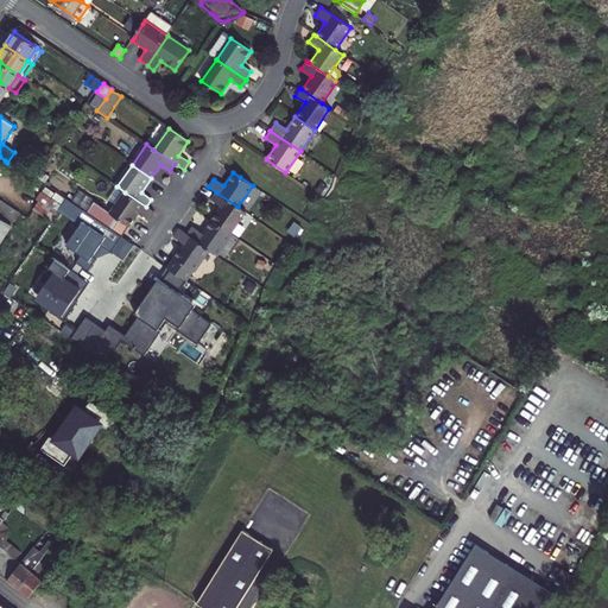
[(310,177),(306,183),(316,188),(320,182),(310,177)]
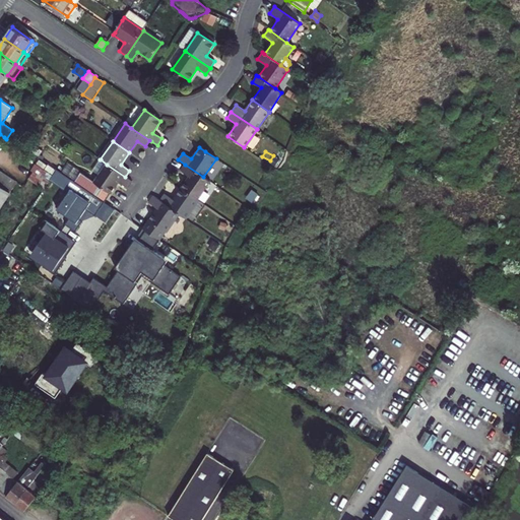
[(101,159),(88,178),(94,182),(107,165),(101,159)]
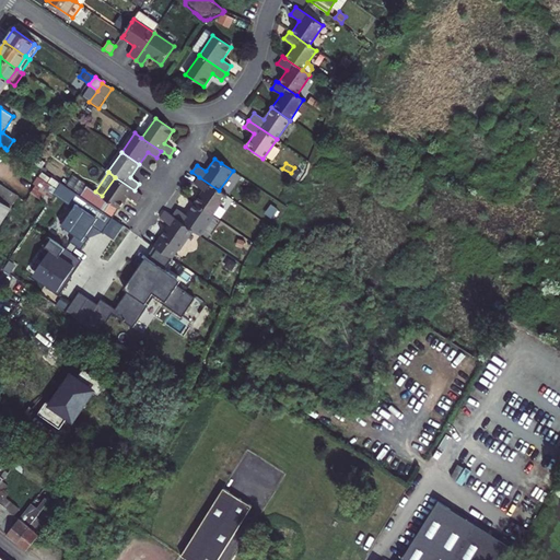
[(51,197),(57,189),(37,177),(32,184),(35,186),(31,193),(47,203),(51,197)]
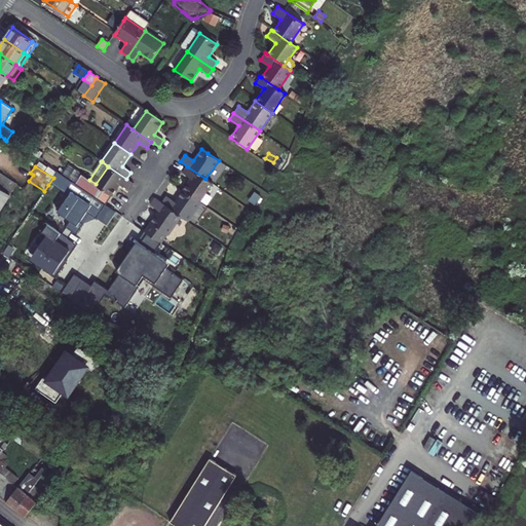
[(126,179),(108,166),(96,184),(89,180),(81,175),(80,176),(75,184),(106,205),(120,185),(129,191),(134,184),(128,180),(126,179)]
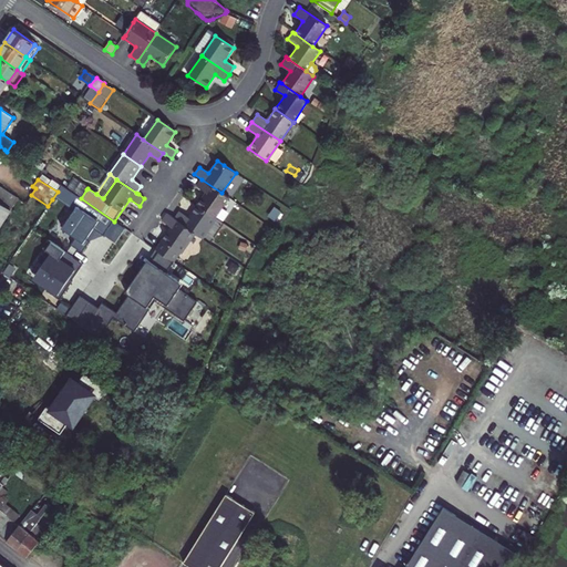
[(197,205),(215,217),(229,198),(222,193),(202,179),(196,186),(205,193),(197,205)]
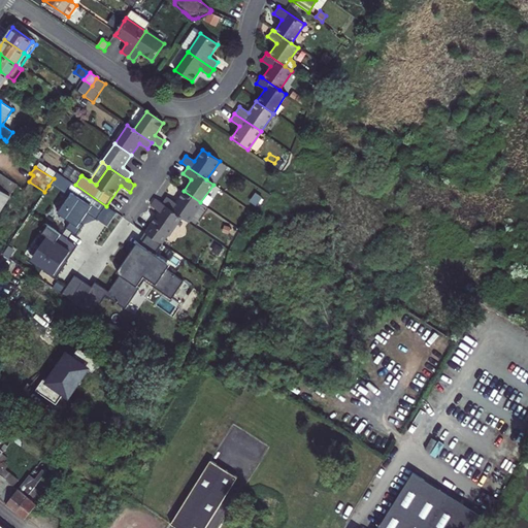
[(67,179),(70,182),(72,183),(75,185),(80,176),(72,171),(67,179)]
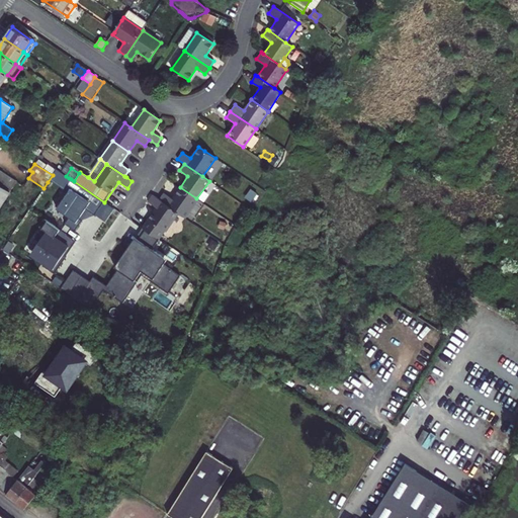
[(0,185),(10,192),(16,182),(0,170),(0,185)]
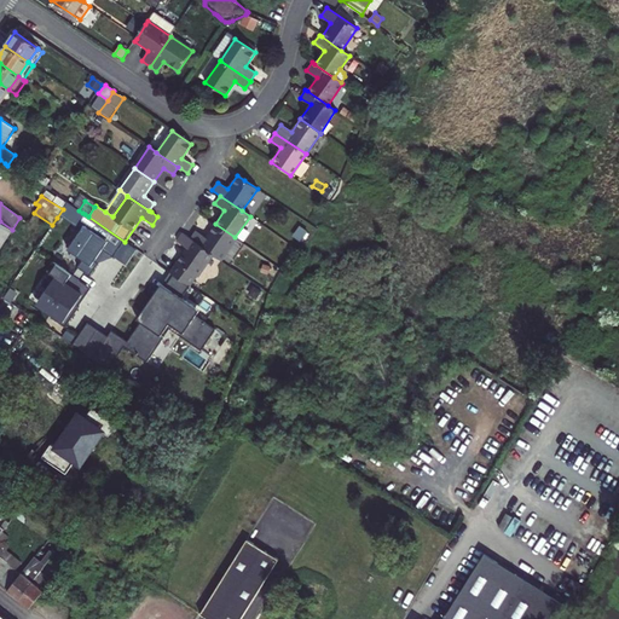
[(113,256),(123,242),(88,217),(85,214),(79,223),(84,226),(67,249),(82,260),(77,267),(90,276),(98,264),(94,261),(103,249),(113,256)]
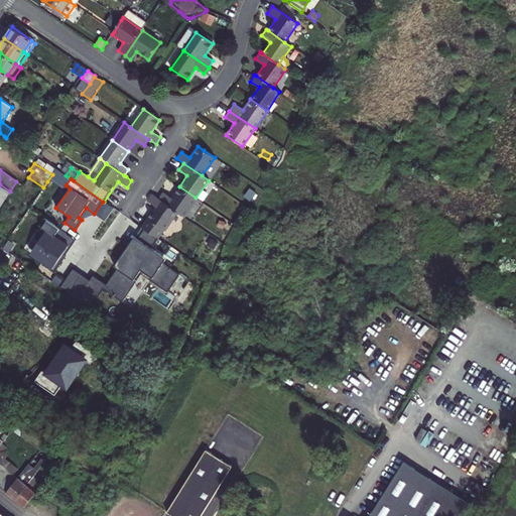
[(16,198),(23,185),(16,181),(10,191),(9,192),(16,198)]
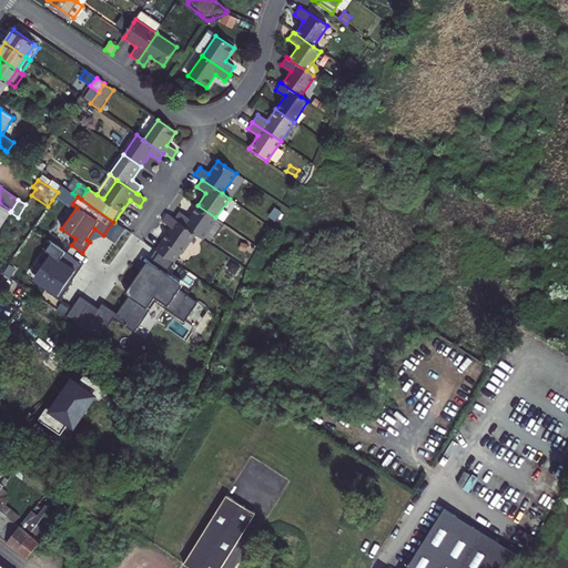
[(60,219),(66,209),(52,200),(48,206),(46,210),(60,219)]
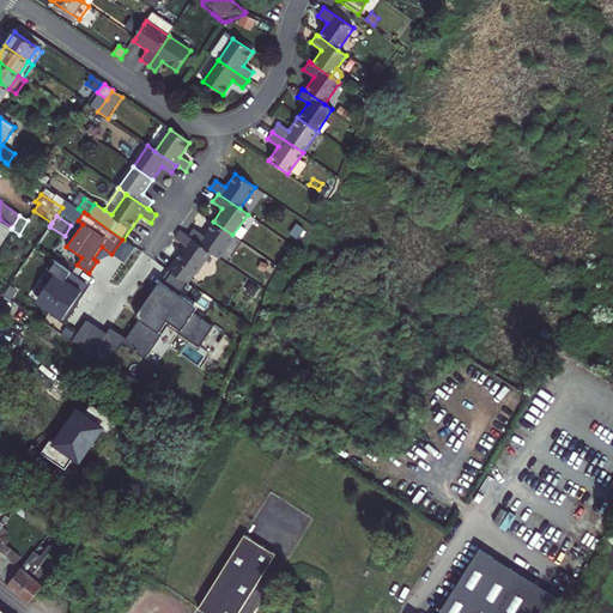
[(0,246),(11,229),(12,228),(0,219),(0,246)]
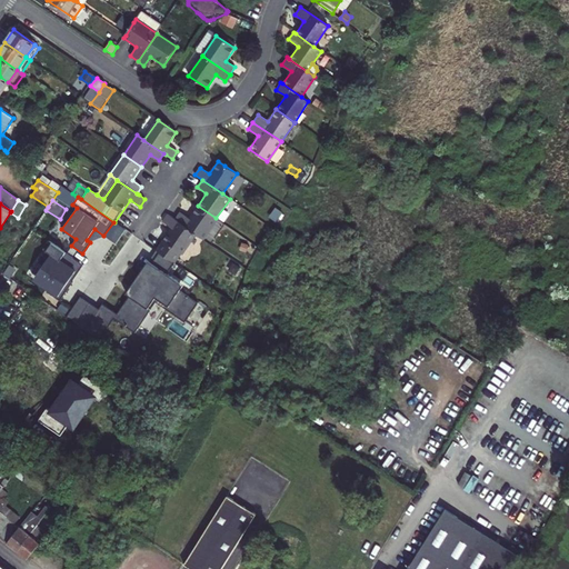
[(195,233),(202,238),(216,218),(198,206),(189,218),(180,211),(175,219),(195,233)]
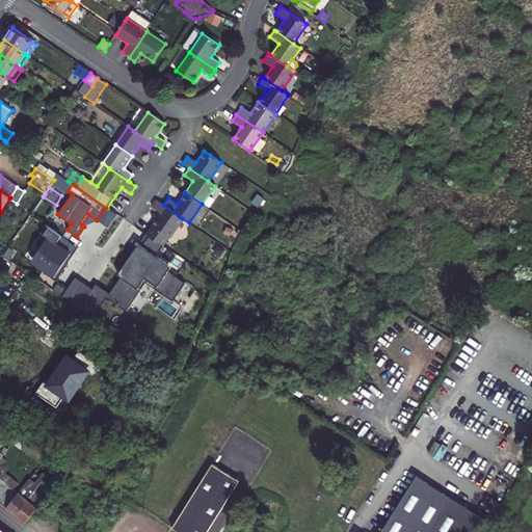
[(145,235),(163,246),(182,218),(163,205),(157,201),(152,208),(160,213),(145,235)]
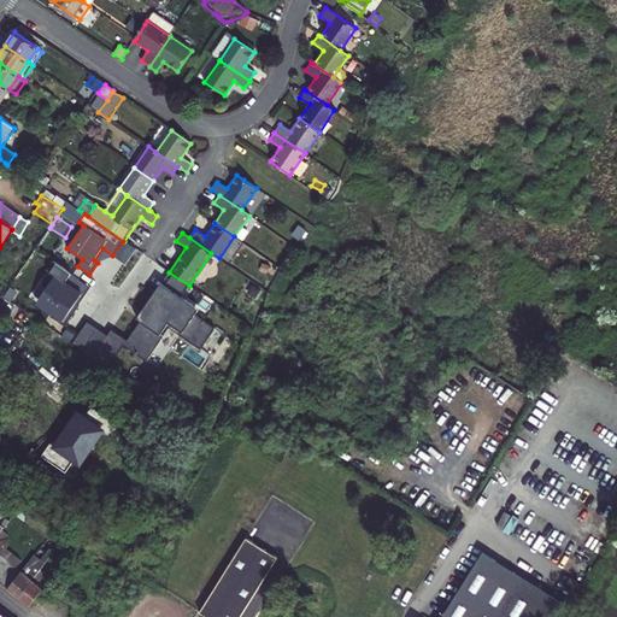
[(78,280),(52,262),(46,270),(52,274),(43,287),(46,288),(36,303),(52,313),(51,316),(65,325),(78,306),(75,304),(82,294),(74,288),(78,280)]
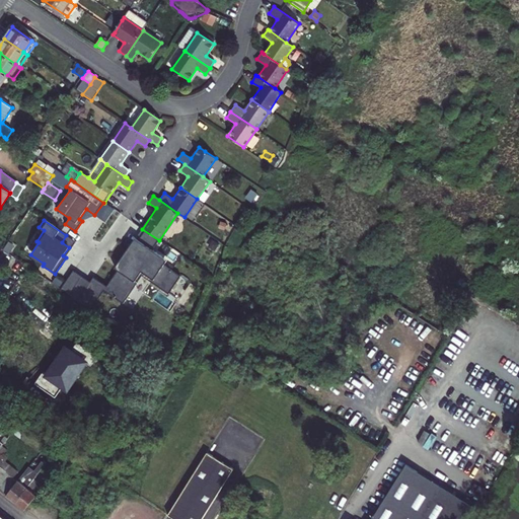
[(63,255),(66,257),(76,241),(66,235),(62,242),(69,247),(63,255)]
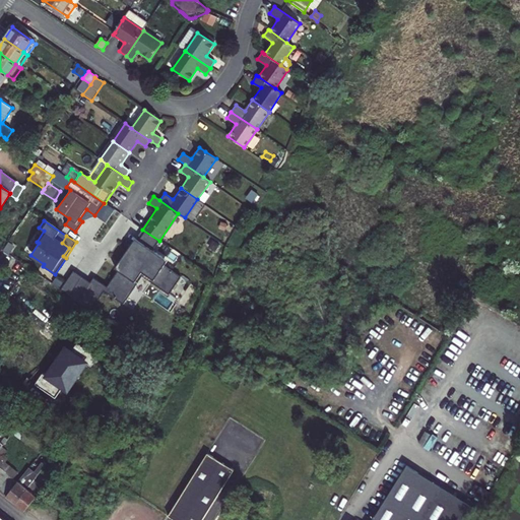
[(168,261),(139,241),(136,239),(115,268),(118,271),(107,286),(93,277),(90,282),(73,271),(61,290),(81,304),(87,296),(98,303),(105,291),(124,305),(138,284),(136,282),(140,275),(142,272),(163,286),(173,271),(165,266),(168,261)]
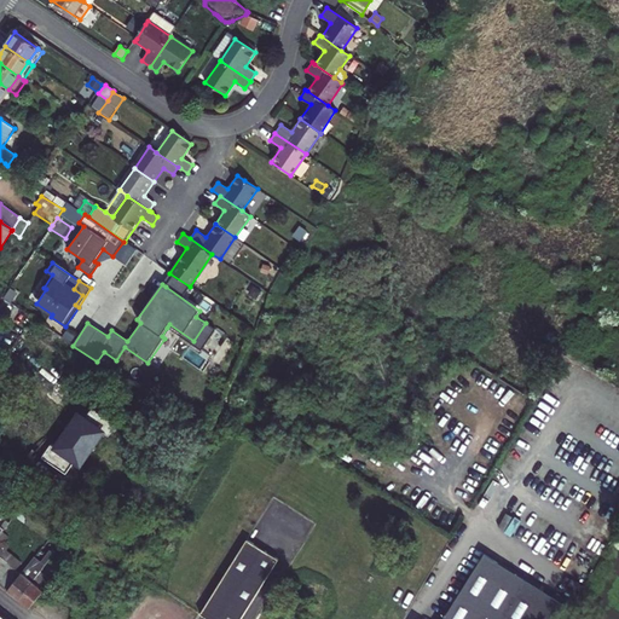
[(217,330),(206,323),(194,341),(169,324),(167,328),(202,351),(217,330)]
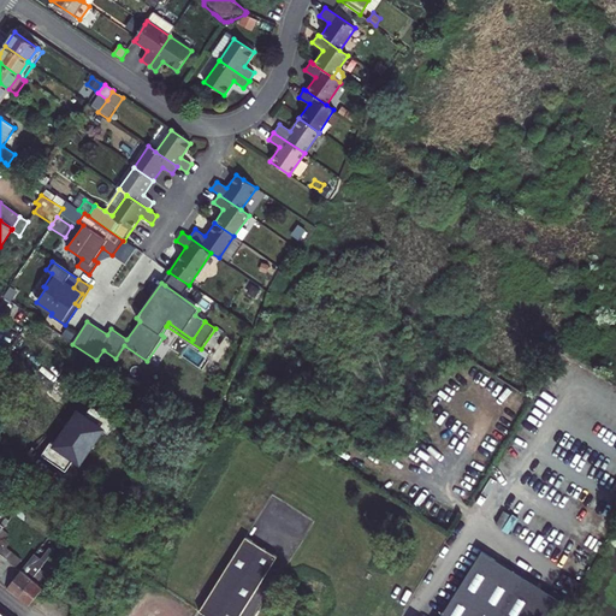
[(66,471),(73,461),(82,466),(106,430),(77,410),(55,443),(53,440),(43,455),(66,471)]
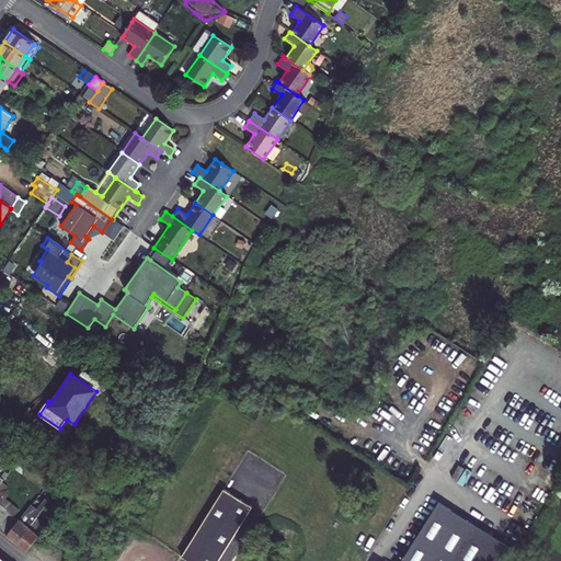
[(16,464),(22,456),(18,453),(12,461),(16,464)]
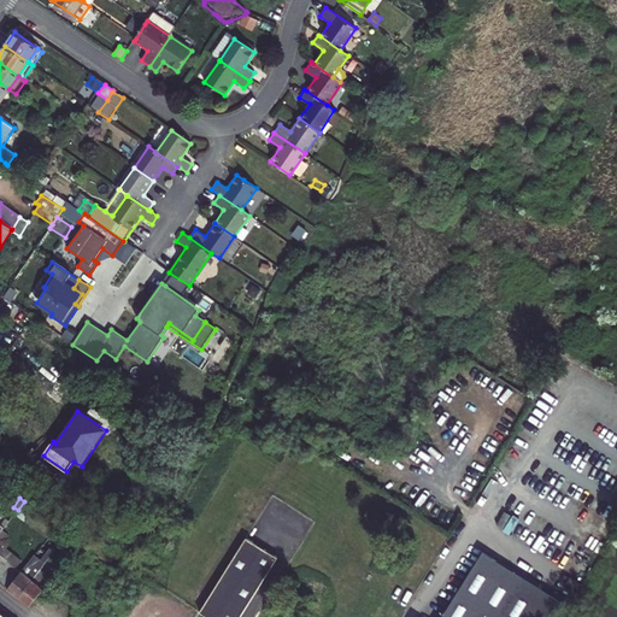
[(28,518),(35,509),(24,501),(18,510),(28,518)]
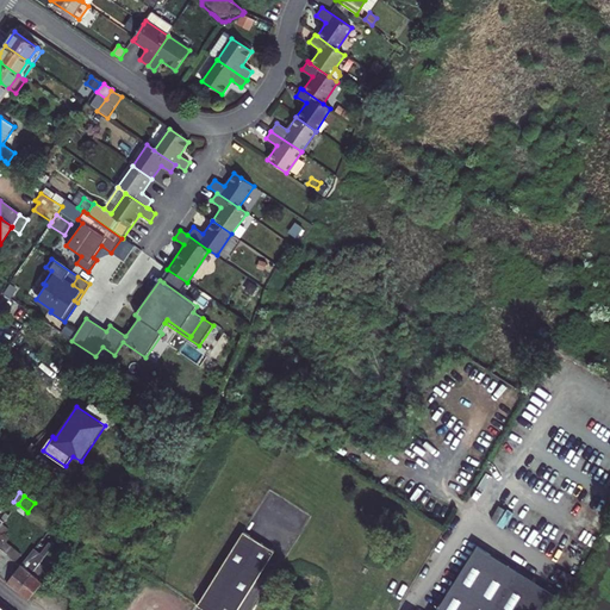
[(0,527),(16,506),(11,504),(0,518),(0,527)]
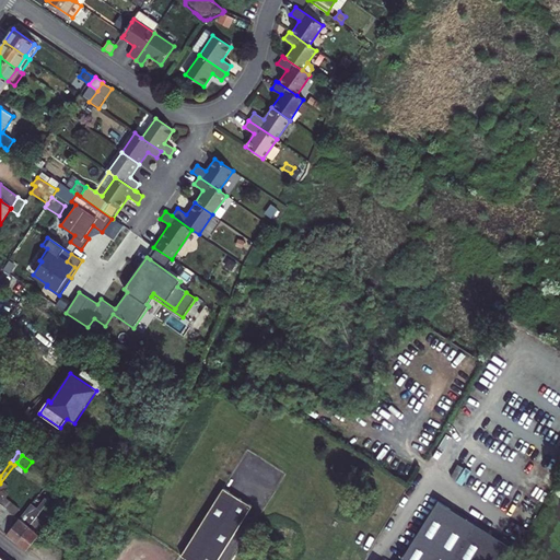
[(185,559),(218,559),(251,506),(223,489),(181,557),(185,559)]
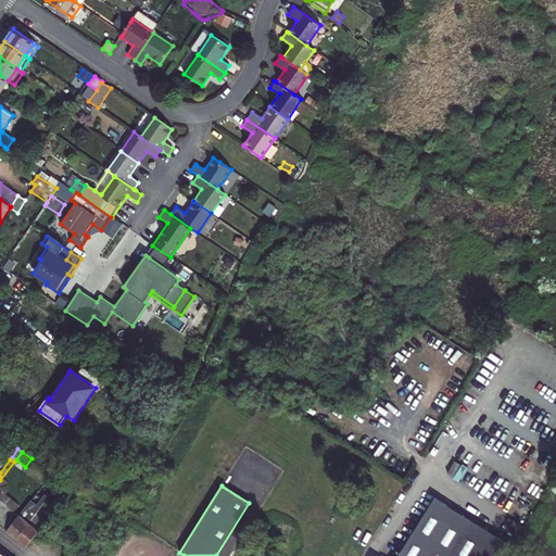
[(19,506),(4,494),(0,500),(0,501),(9,508),(14,513),(19,506)]
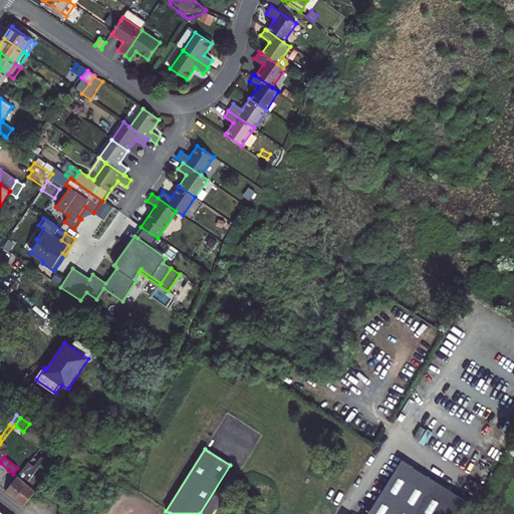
[(35,465),(38,468),(45,459),(42,457),(35,465)]
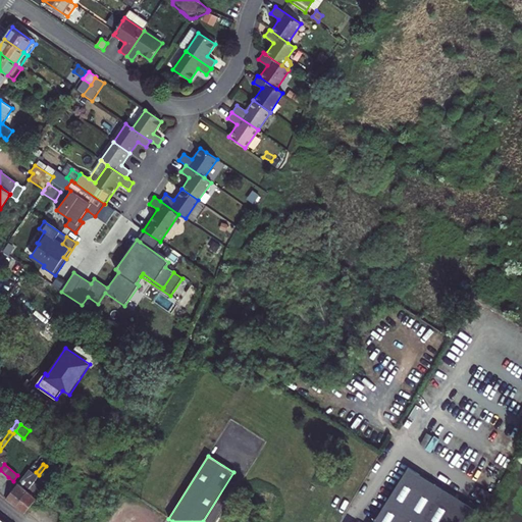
[(470,521),(477,511),(408,468),(374,521),(470,521)]
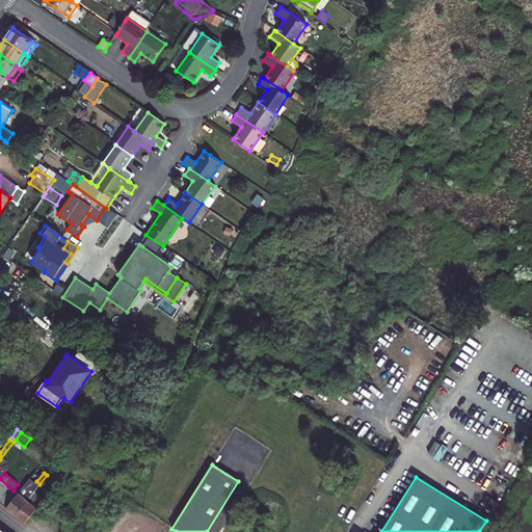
[(27,482),(18,494),(7,507),(16,514),(34,490),(40,484),(36,481),(33,478),(29,483),(27,482)]
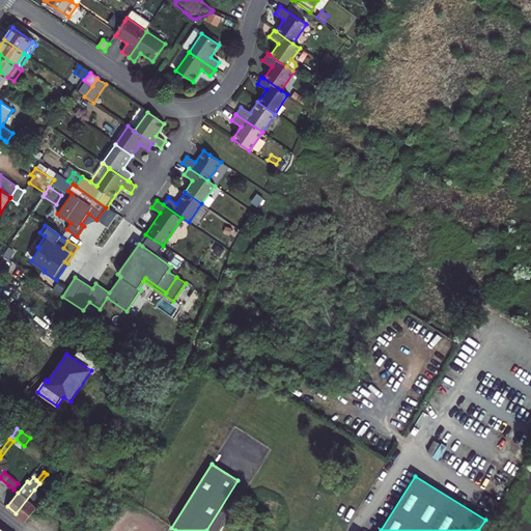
[(0,478),(0,496),(8,485),(0,478)]
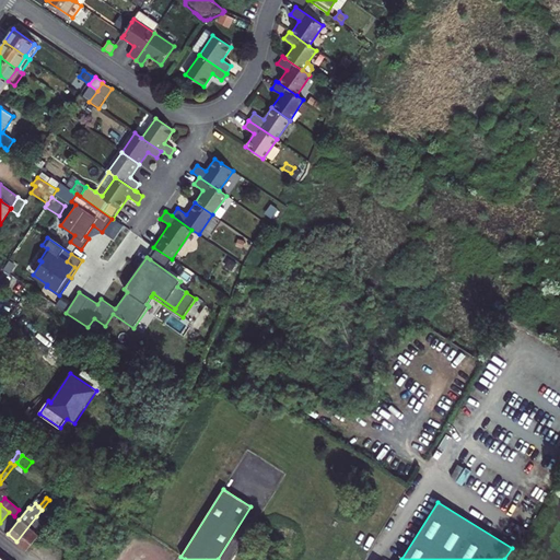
[(19,520),(14,516),(9,512),(0,523),(0,528),(8,534),(19,520)]
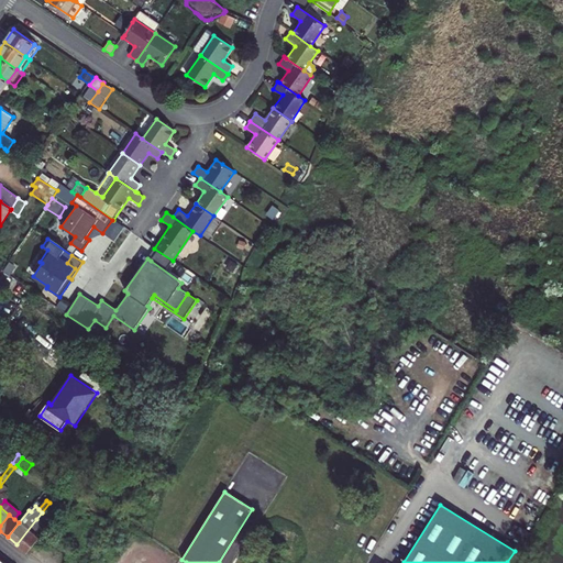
[(47,528),(36,519),(17,544),(28,553),(33,545),(47,528)]
